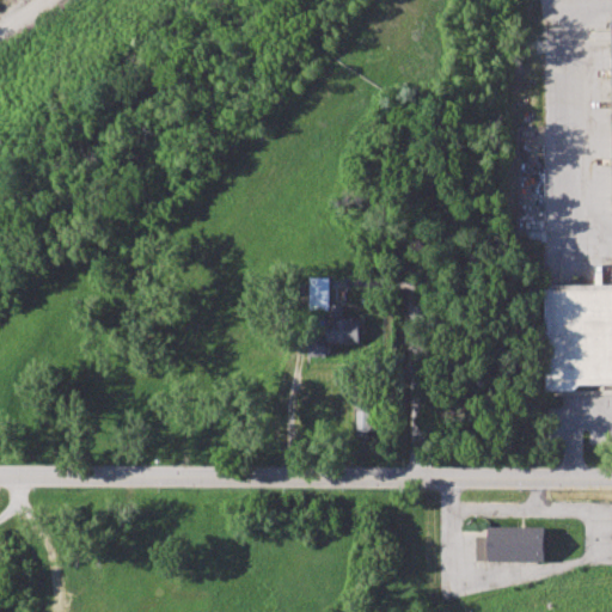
[(311,277),(328,277),(328,301),(311,301),(311,277)]
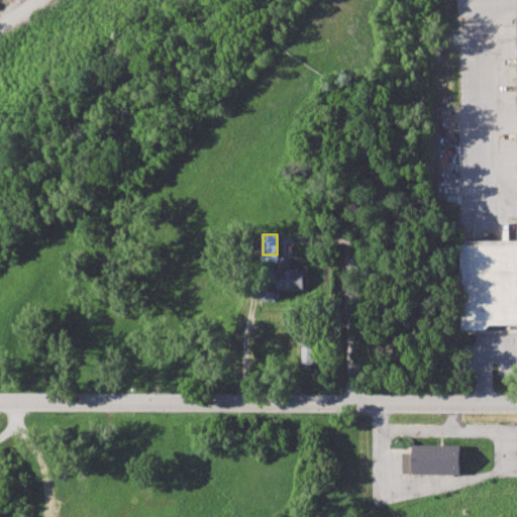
[(462,237),(516,236),(516,323),(490,324),(485,329),(462,329),(462,237)]
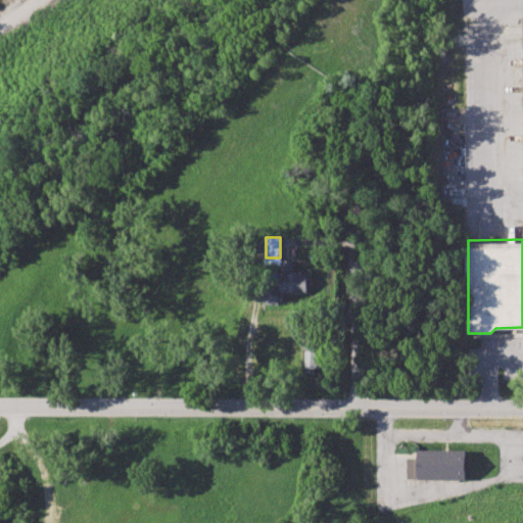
[(282,262),(294,262),(294,274),(308,273),(310,293),(283,294),(283,303),(265,303),(265,287),(283,286),(282,262)]
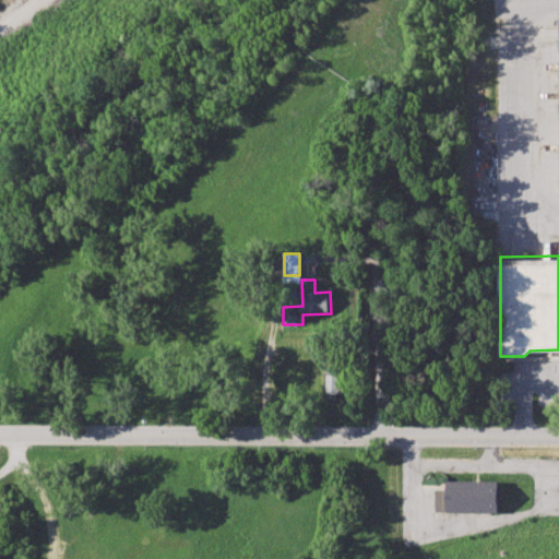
[(326,375),(344,375),(344,396),(326,396),(326,375)]
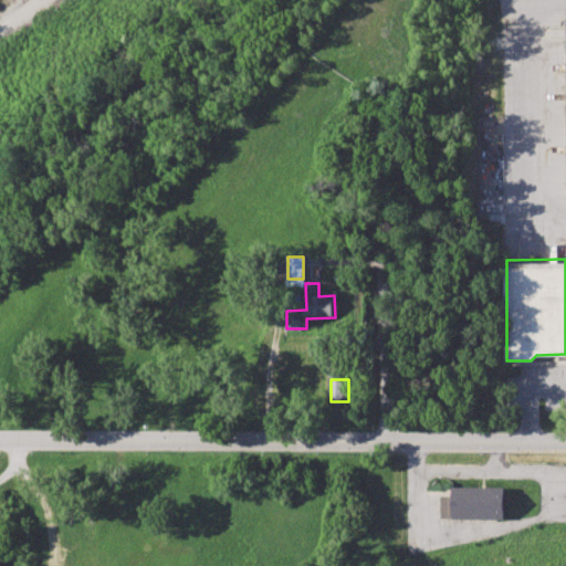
[(451,489),(503,489),(503,520),(440,519),(441,496),(451,496),(451,489)]
